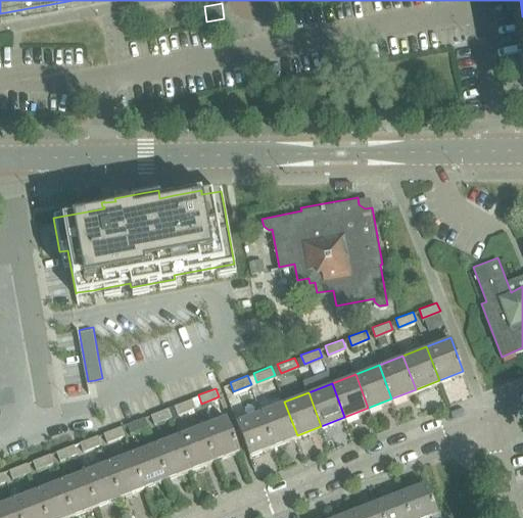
[(174,404),(178,413),(195,406),(192,397),(174,404)]
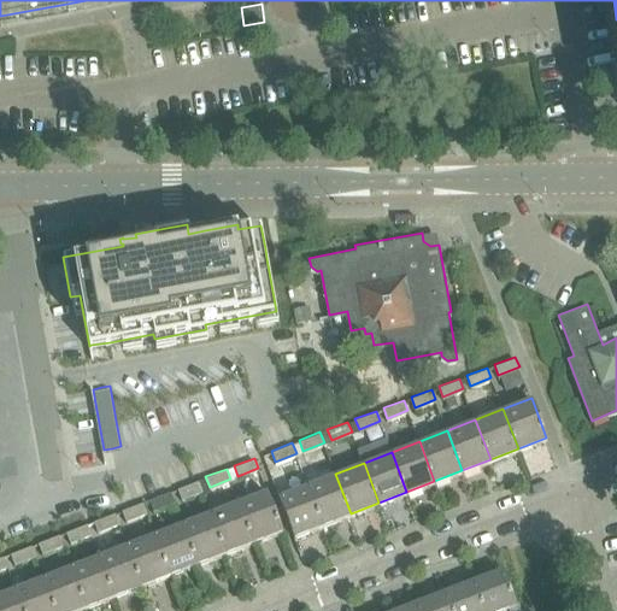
[(335,474),(307,485),(323,524),(351,513),(335,474)]
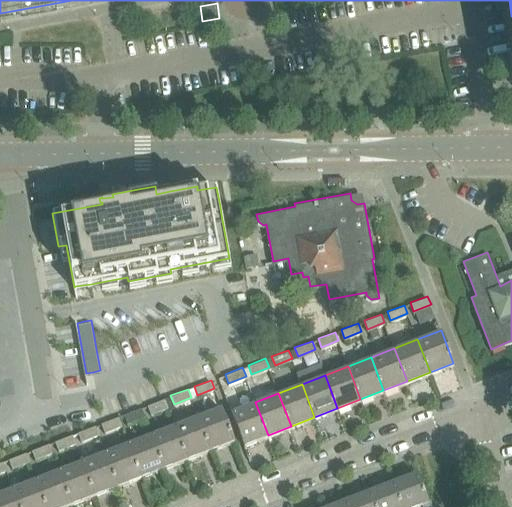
[(147,404),(151,413),(168,406),(165,398),(147,404)]
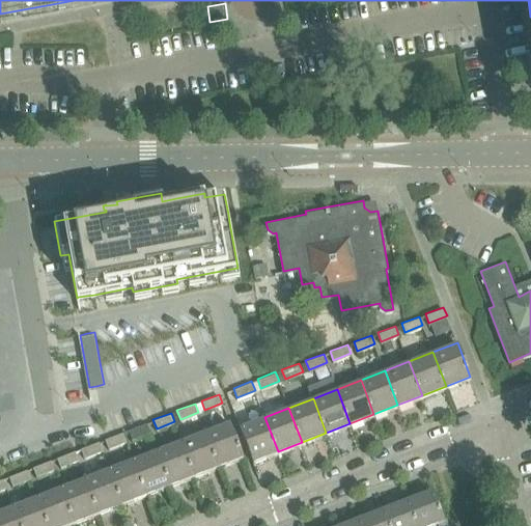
[(278,451),(264,417),(241,426),(253,461),(278,451)]
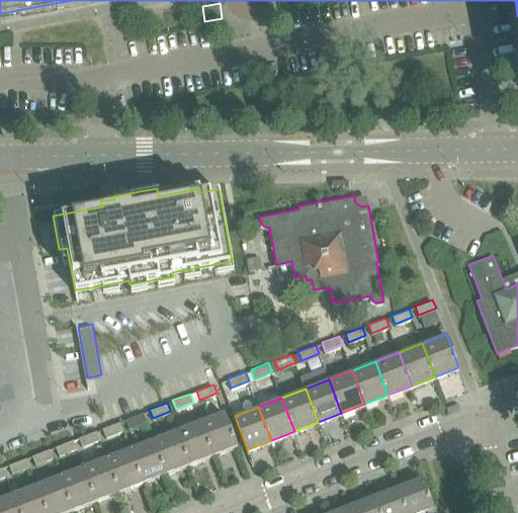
[(125,418),(130,427),(147,420),(143,412),(125,418)]
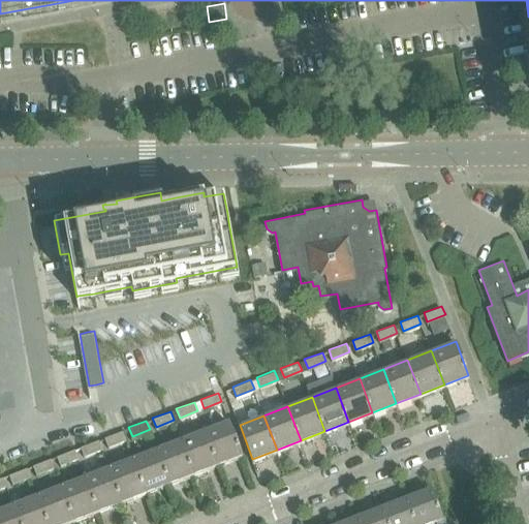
[(205,430),(217,464),(242,454),(228,421),(205,430)]
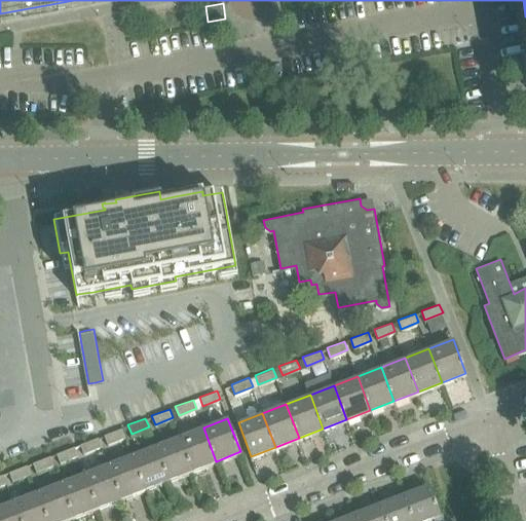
[(124,436),(121,428),(104,434),(107,443),(124,436)]
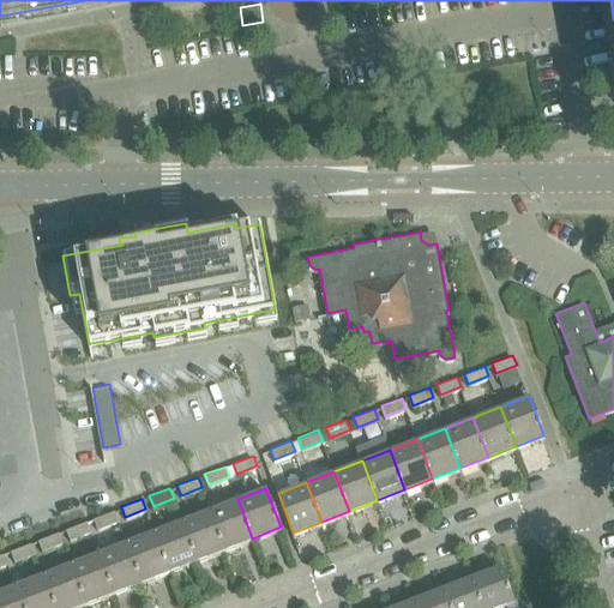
[(238,499),(210,510),(224,549),(252,539),(238,499)]
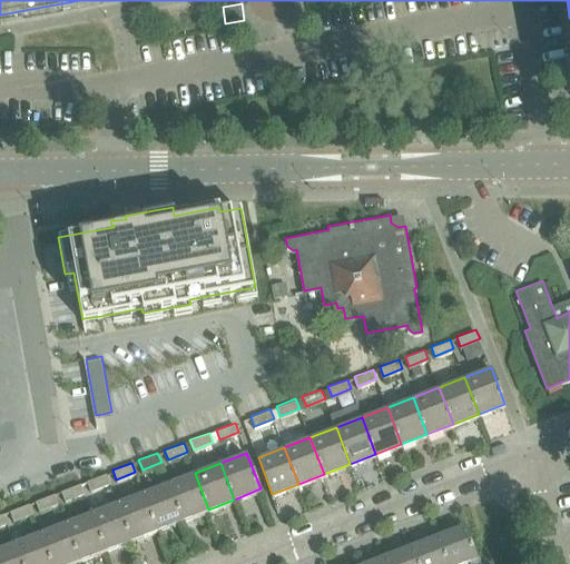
[(88,480),(92,488),(109,482),(106,472),(88,480)]
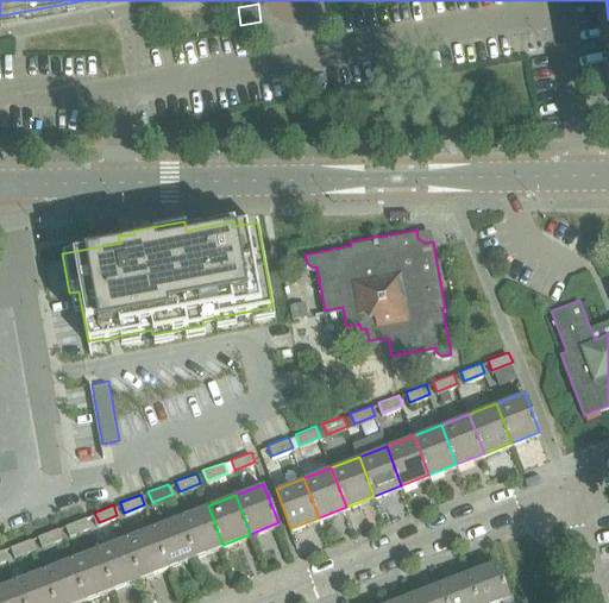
[(208,506),(181,516),(195,554),(223,545),(208,506)]
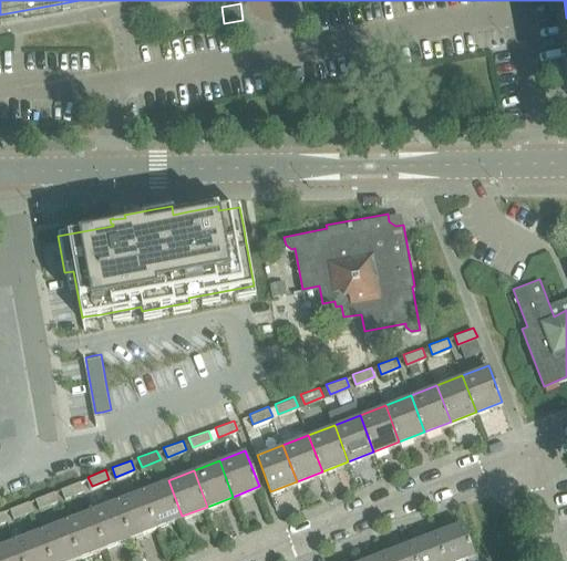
[(61,487),(64,497),(83,489),(80,479),(61,487)]
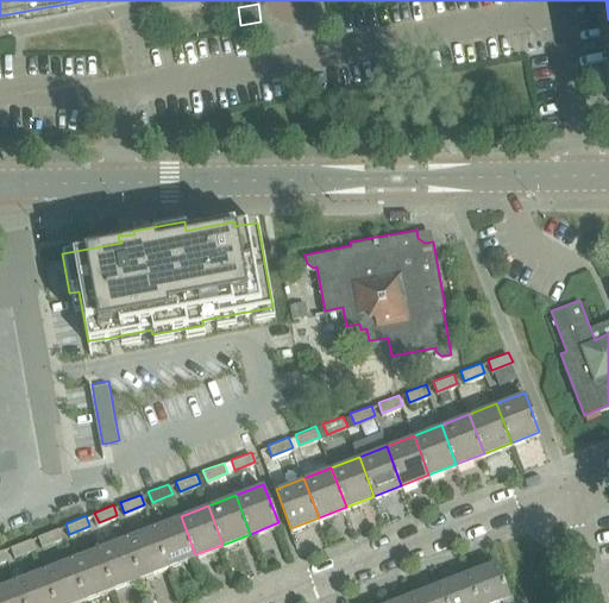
[(181,516),(152,527),(168,565),(195,554),(181,516)]
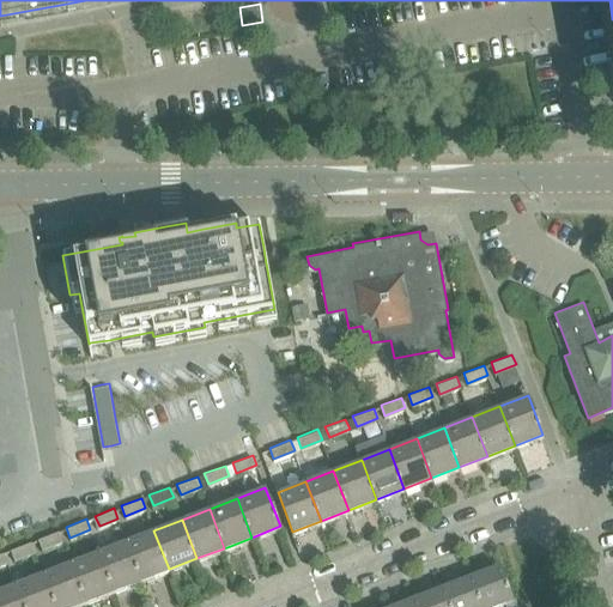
[(38,538),(42,548),(62,540),(59,529),(38,538)]
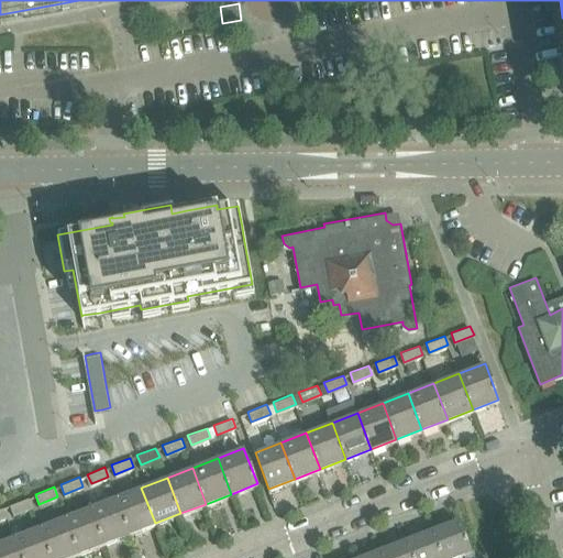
[(141,488),(116,498),(130,533),(155,523),(141,488)]
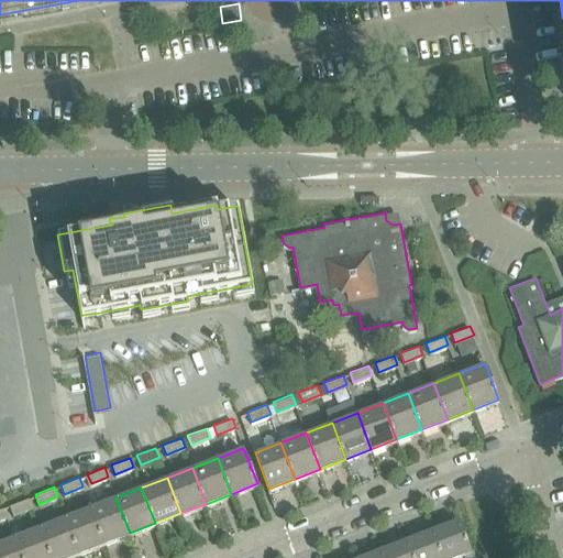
[(10,504),(13,514),(32,506),(29,496),(10,504)]
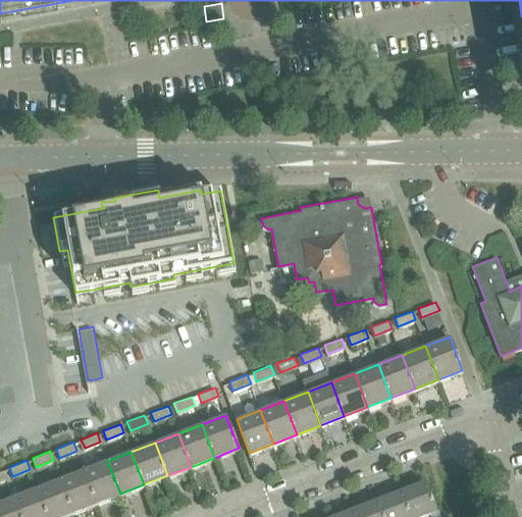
[(107,461),(84,470),(97,503),(120,494),(107,461)]
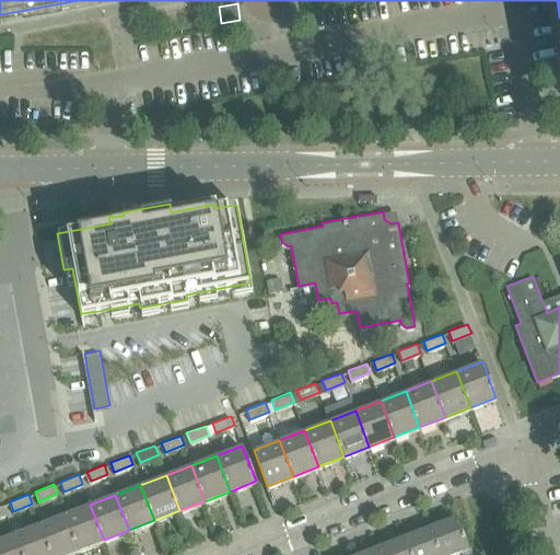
[(90,505),(65,515),(79,550),(104,540),(90,505)]
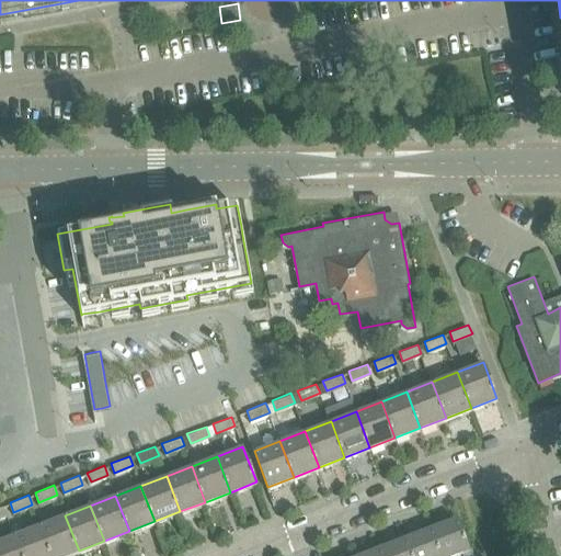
[(65,515),(39,525),(50,555),(65,555),(79,551),(65,515)]
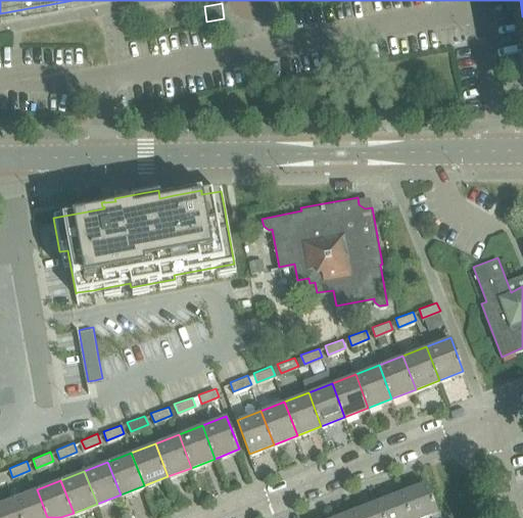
[(436,511),(425,482),(400,491),(411,517),(420,517),(431,514),(432,517),(442,517),(439,509),(436,511)]
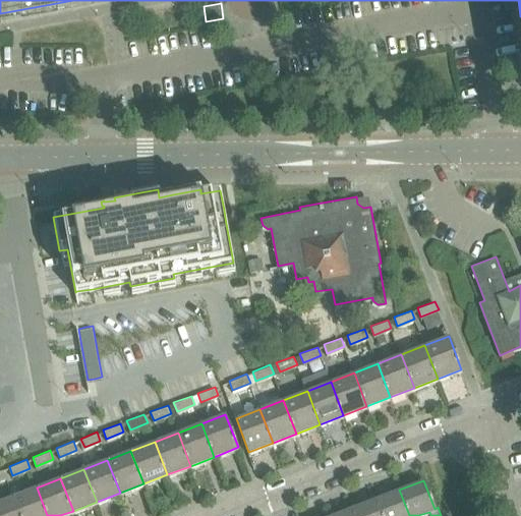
[(47,515),(37,488),(13,497),(20,515),(47,515)]
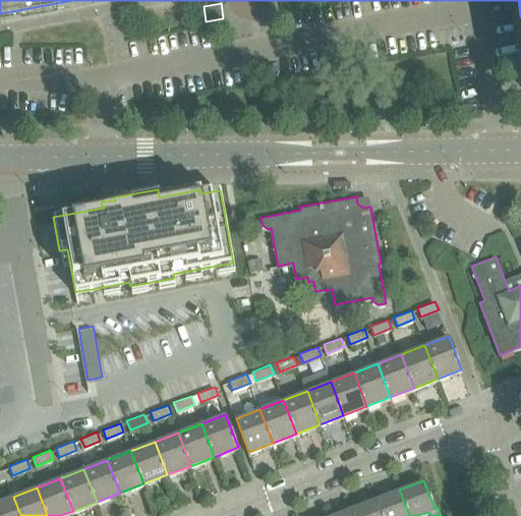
[(375,499),(382,515),(409,515),(399,490),(375,499)]
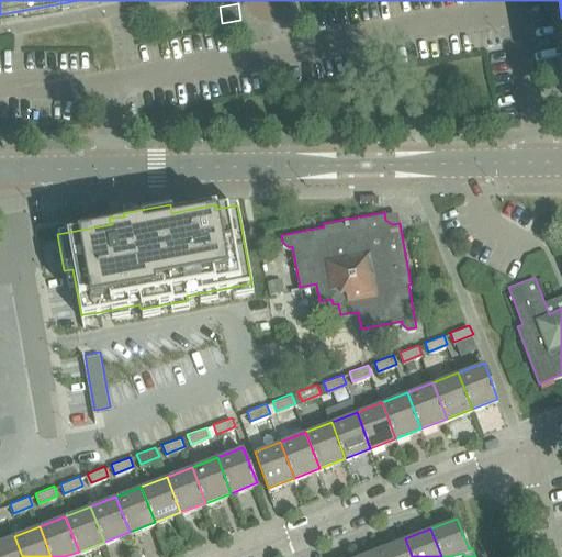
[(22,556),(14,536),(0,541),(0,556),(22,556)]
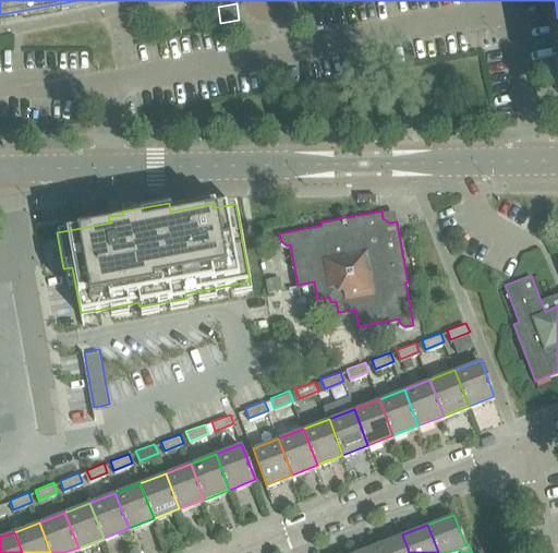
[(409,552),(402,535),(376,544),(379,552),(409,552)]
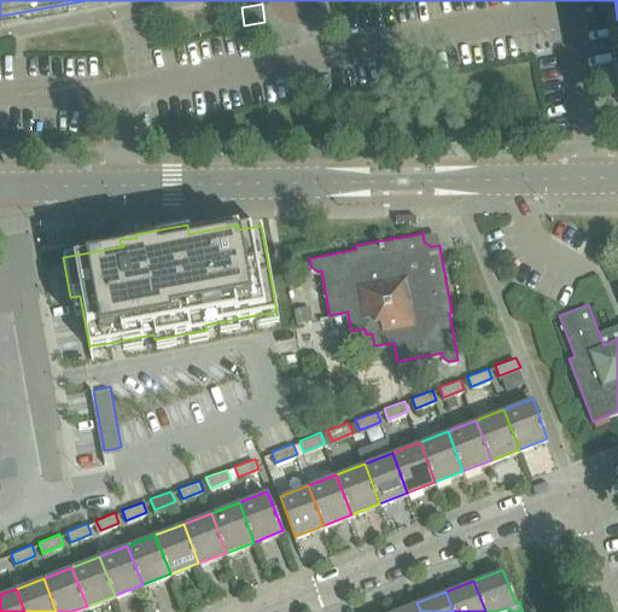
All buildings are outlined.
